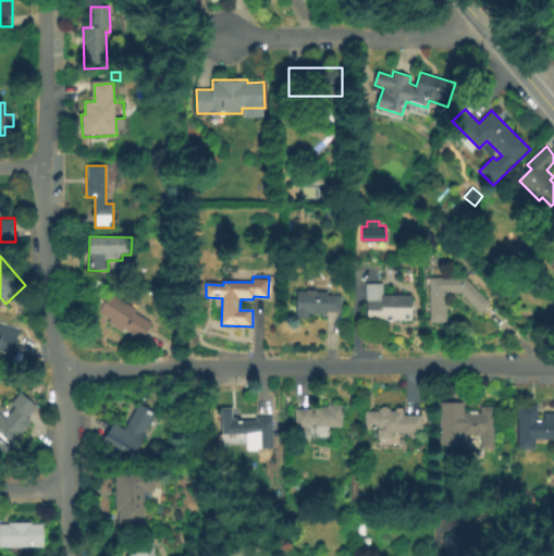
[(462,294),(447,294),(447,323),(430,323),(430,279),(466,279),(493,304),(483,314),(462,294)]
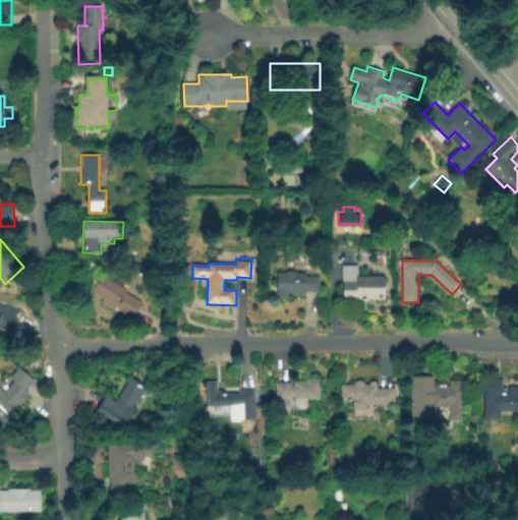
[(386,300),(343,300),(343,266),(358,266),(358,277),(386,277),(386,300)]
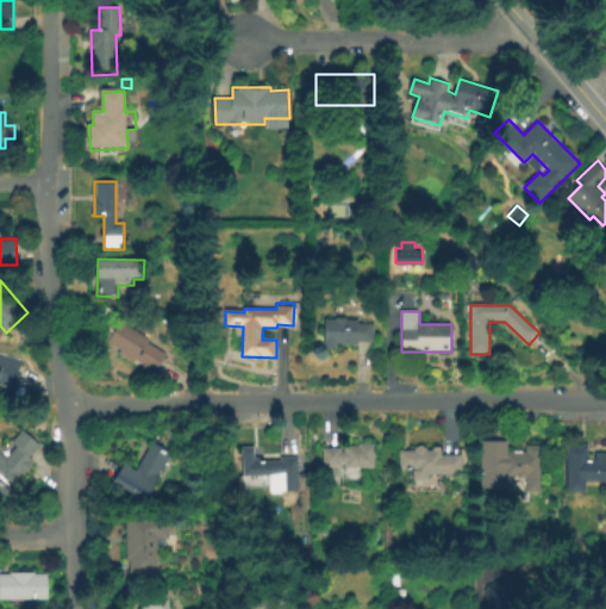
[(323,350),(324,317),(358,318),(358,324),(374,324),(374,343),(337,342),(337,350),(323,350)]
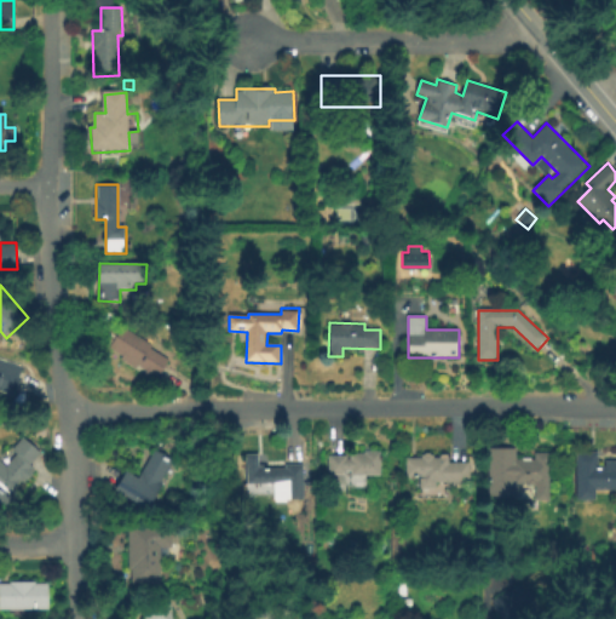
[(157,382),(144,374),(147,371),(137,365),(134,370),(121,361),(124,355),(110,348),(122,326),(154,344),(151,348),(170,359),(157,382)]
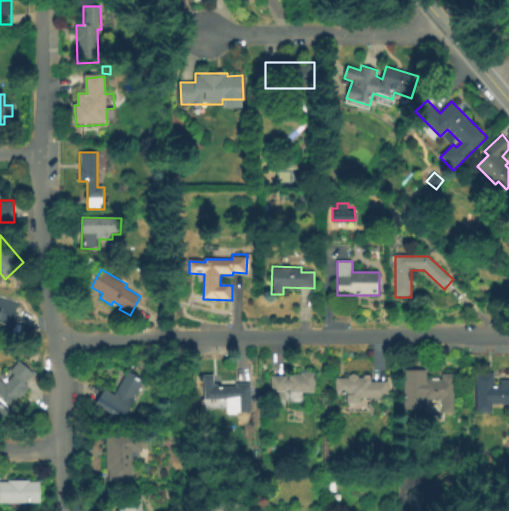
[(12,327),(0,323),(0,293),(21,300),(12,327)]
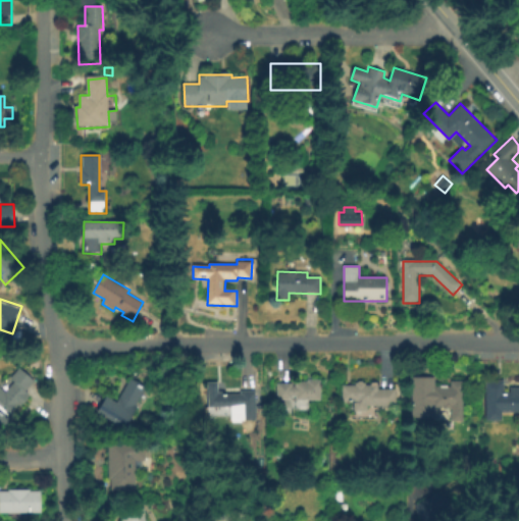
[(0,432),(0,387),(5,393),(14,381),(10,377),(20,367),(36,381),(26,392),(30,396),(9,418),(11,420),(0,432)]
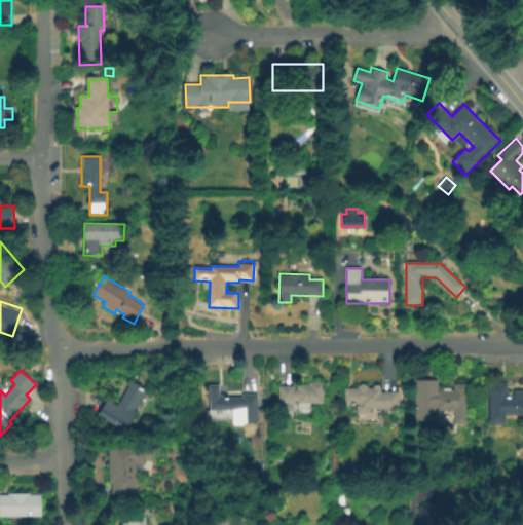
[(467,424),(455,424),(455,412),(439,411),(439,423),(415,423),(415,379),(439,380),(439,389),(454,389),(454,384),(468,384),(467,424)]
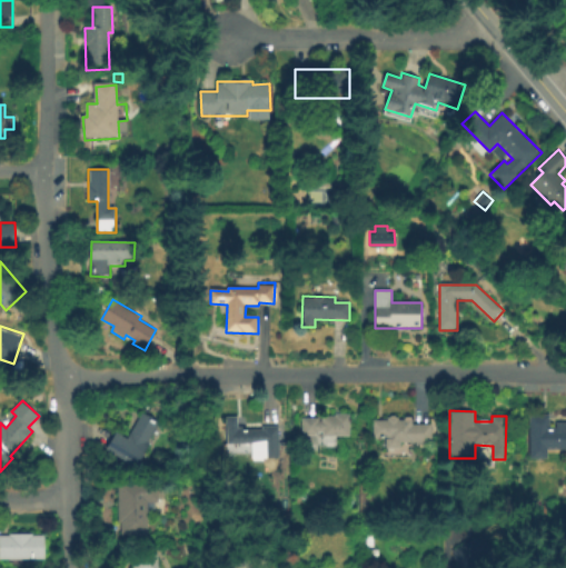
[(138,469),(105,450),(116,431),(128,438),(144,411),(158,420),(147,441),(151,444),(138,469)]
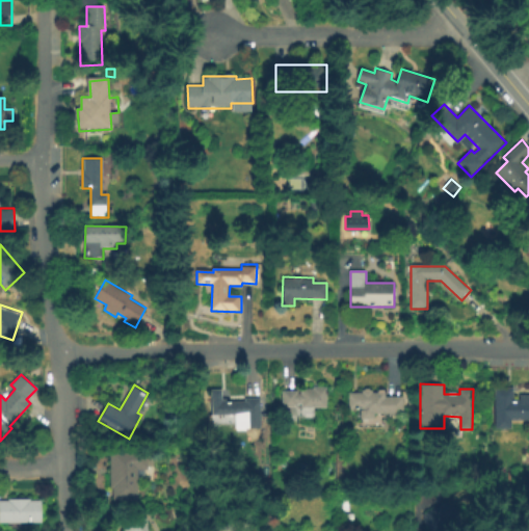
[(496,429),(497,387),(513,388),(513,402),(521,402),(521,394),(528,395),(528,420),(512,420),(511,429),(496,429)]
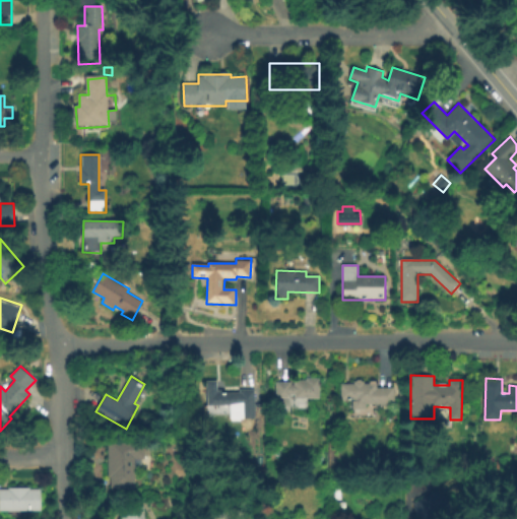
[(320,399),(296,400),(296,395),(289,395),(289,405),(276,406),(276,382),(291,382),(291,387),(296,386),(296,381),(319,380),(320,399)]
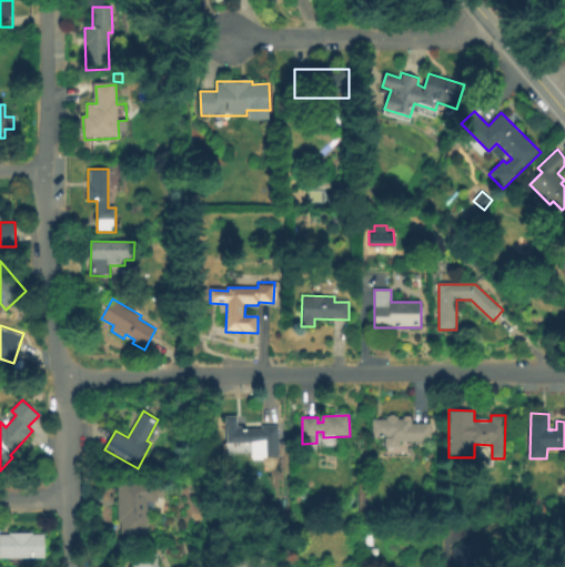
[(386,455),(385,437),(373,437),(373,421),(387,421),(387,415),(399,415),(399,419),(413,419),(413,424),(432,424),(432,442),(404,442),(404,455),(386,455)]
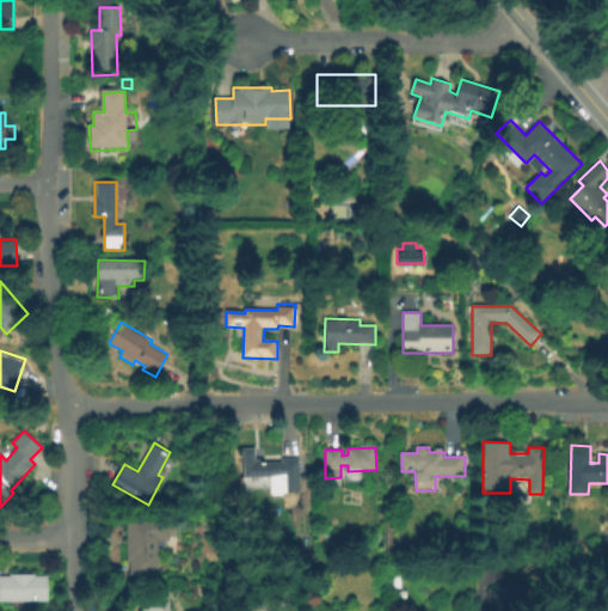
[(300,478),(244,478),(244,450),(256,450),(255,463),(282,463),(282,458),(300,458),(300,478)]
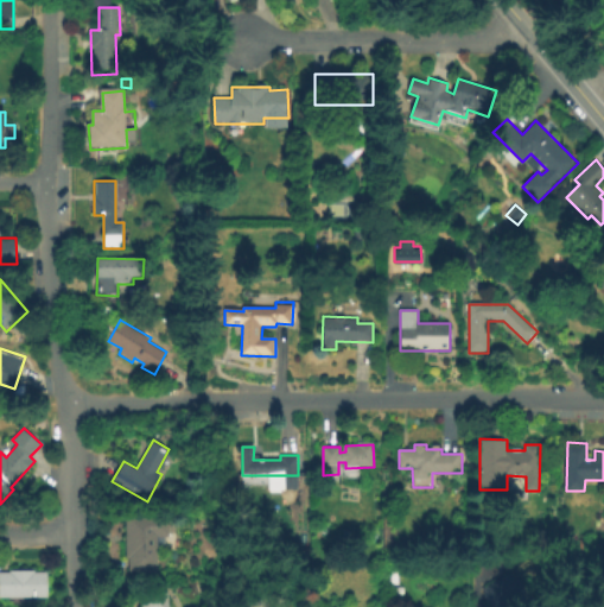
[(157,575),(131,575),(131,558),(125,558),(125,513),(169,513),(169,538),(157,538),(157,575)]
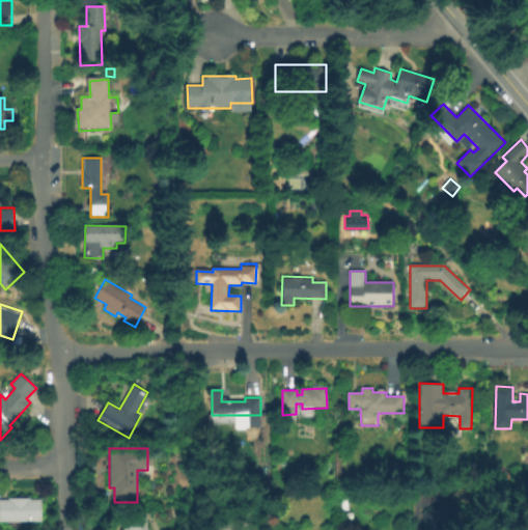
[(43,523),(0,523),(0,501),(8,501),(8,497),(30,497),(30,500),(42,500),(43,523)]
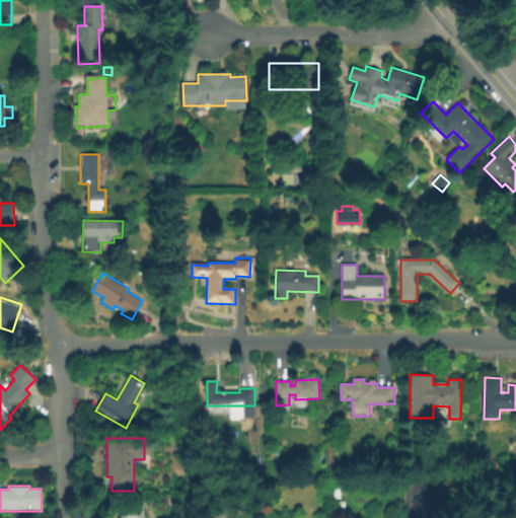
[(439,517),(411,517),(410,515),(443,495),(452,510),(439,517)]
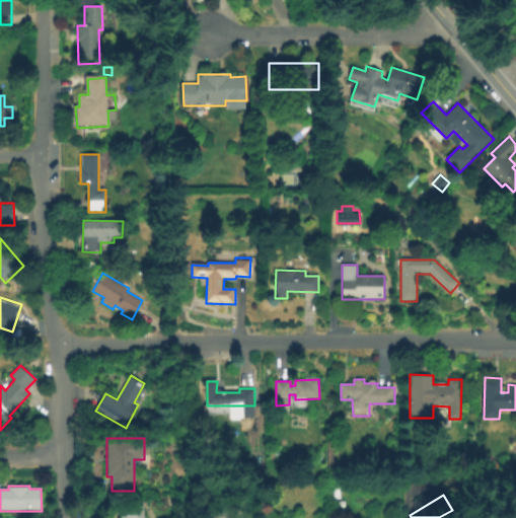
[(143,517),(122,517),(122,506),(143,506),(143,517)]
